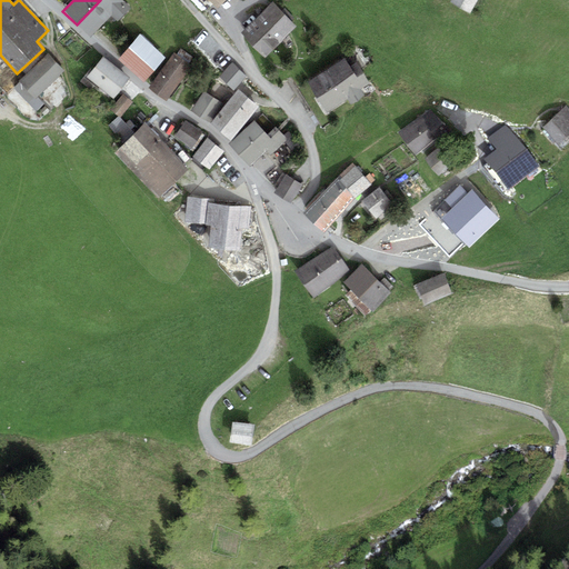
[(121,0),(100,0),(77,25),(90,38),(112,16),(118,21),(130,9),(125,3),(121,0)]
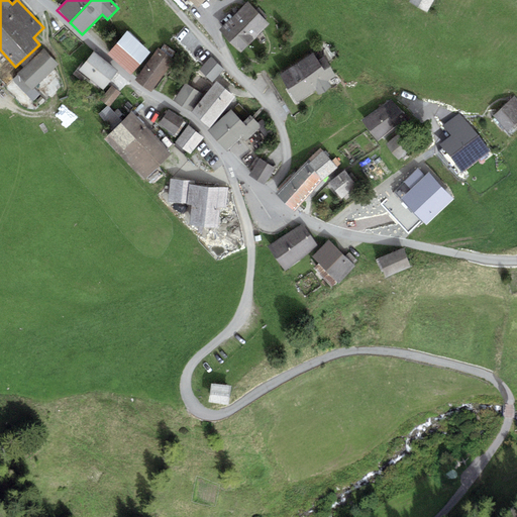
[(427,0),(406,0),(405,2),(420,12),(427,0)]
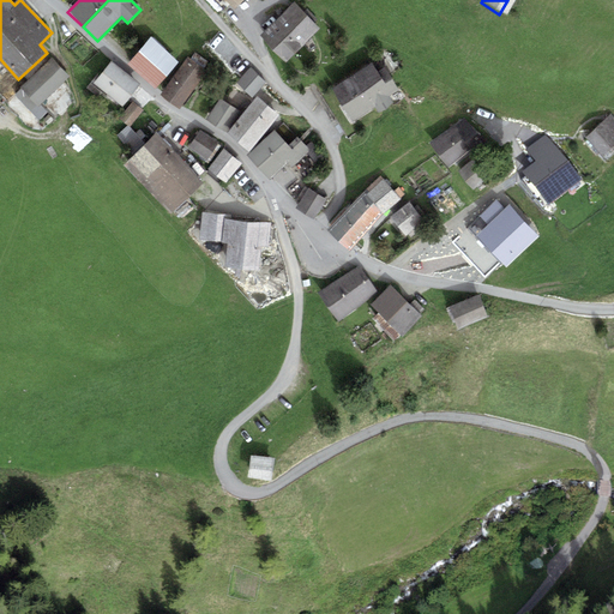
[(287,62),(320,29),(294,2),(260,36),(287,62)]
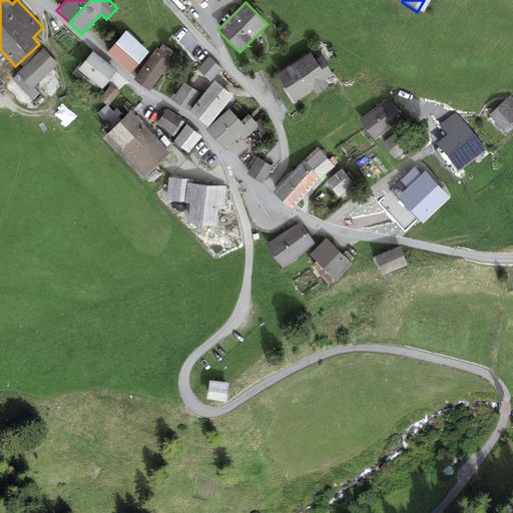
[(130,74),(149,52),(125,32),(106,54),(130,74)]
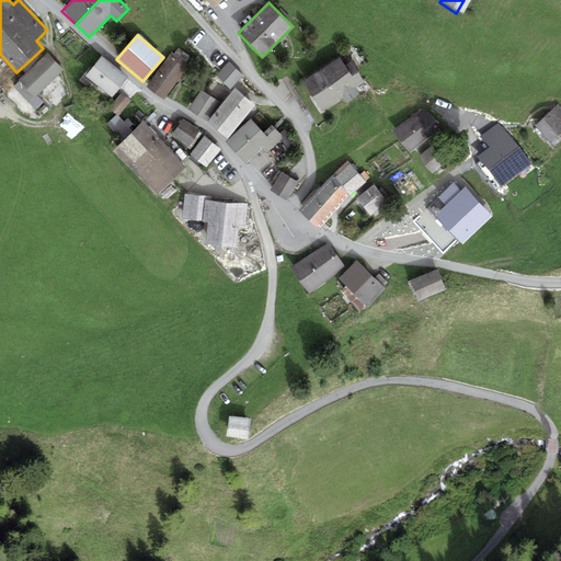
[(37,96),(64,70),(46,53),(19,80),(20,81),(13,87),(36,111),(44,103),(37,96)]
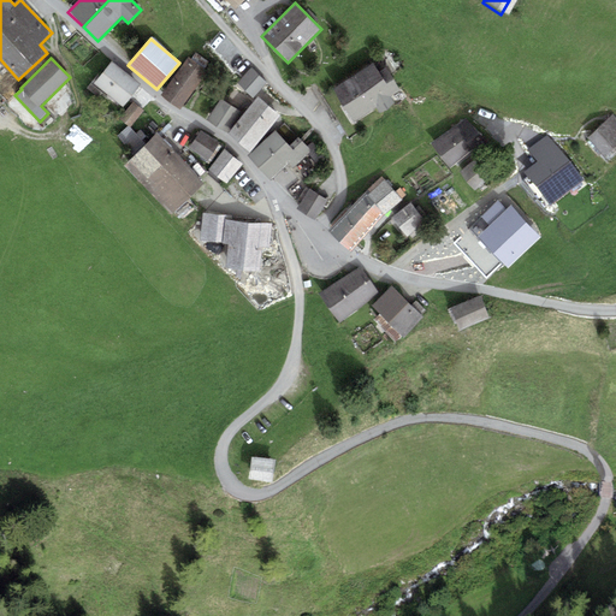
[(161,95),(181,110),(208,72),(189,58),(161,95)]
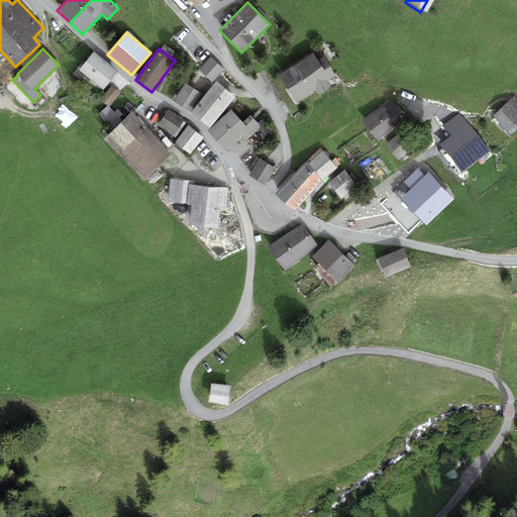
[(94,52),(79,71),(103,90),(118,71),(94,52)]
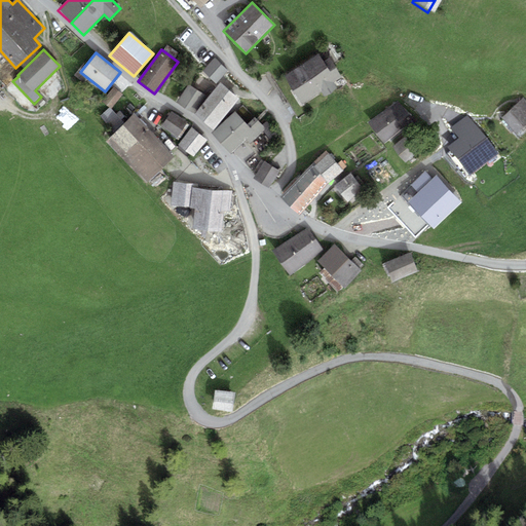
[(320,54),(285,76),(302,103),(321,91),(325,97),(337,88),(334,83),(336,81),(342,77),(330,58),(324,62),(320,54)]
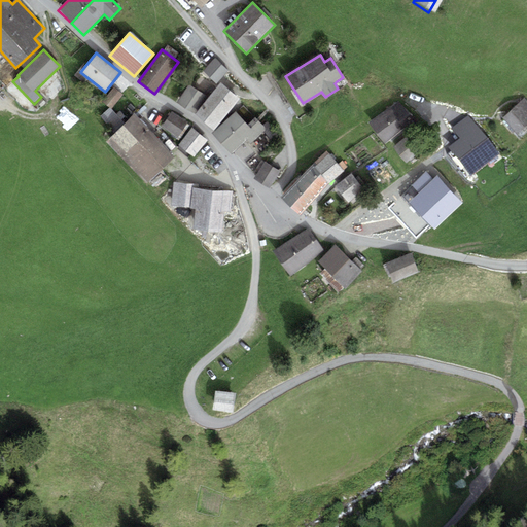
[(216,84),(229,71),(215,58),(205,69),(203,71),(216,84)]
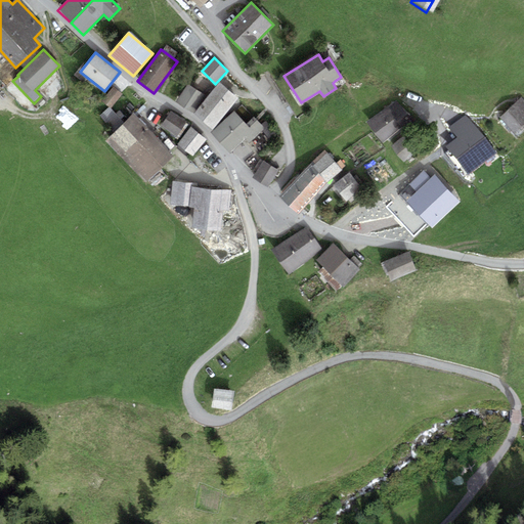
[(193,114),(213,130),(238,98),(219,82),(193,114)]
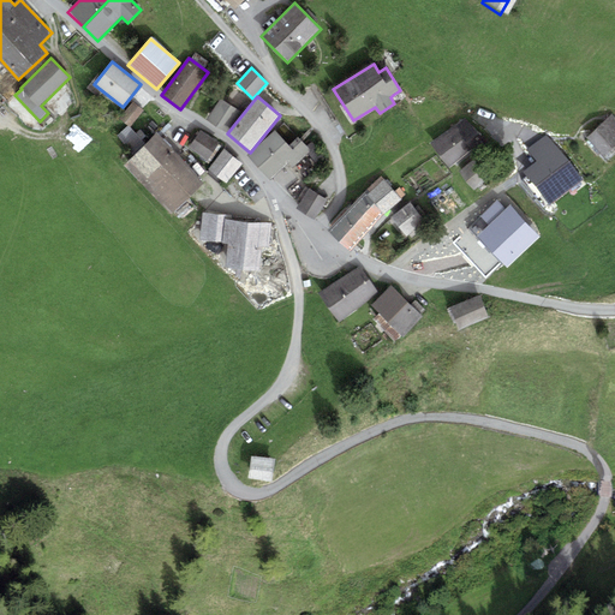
[(224,131),(239,111),(221,99),(207,119),(224,131)]
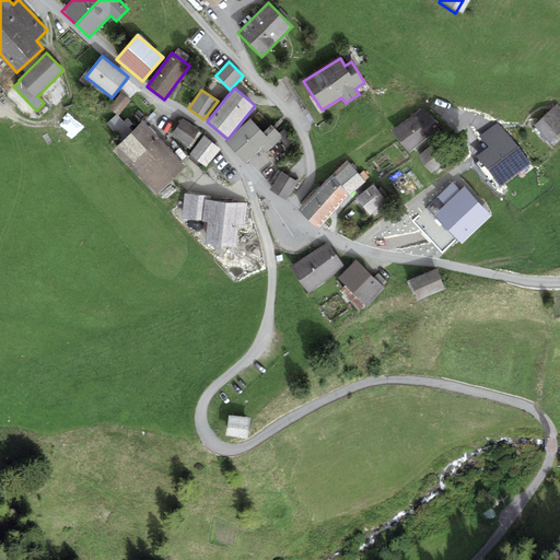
[(118,116),(131,101),(121,93),(109,108),(116,115),(118,116)]
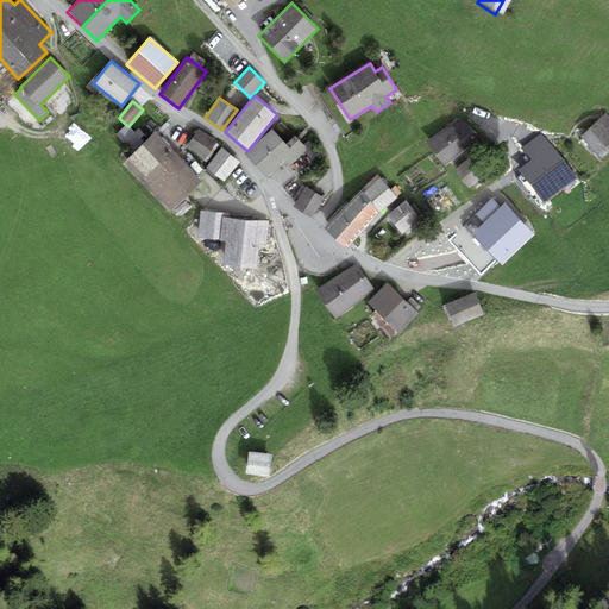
[(608,115),(607,113),(579,136),(595,155),(608,143),(608,115)]
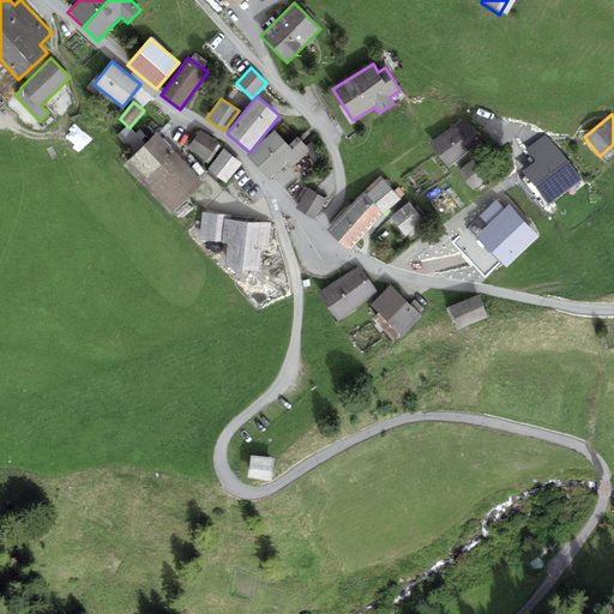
[(429,144),(449,168),(482,142),(463,118),(429,144)]
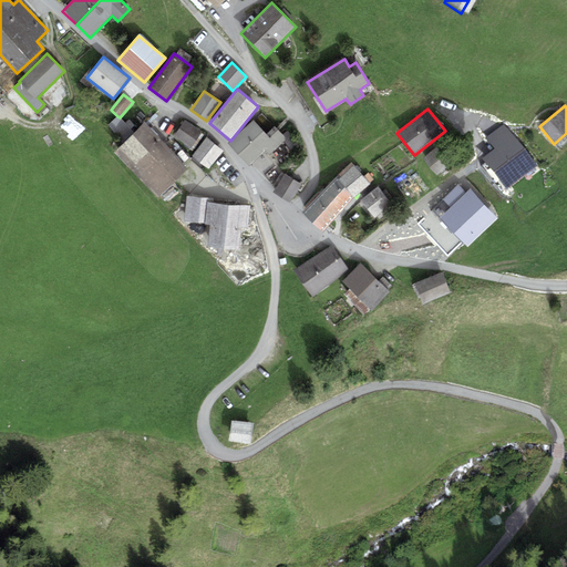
[(134,133),(120,117),(117,116),(109,125),(122,144),(134,133)]
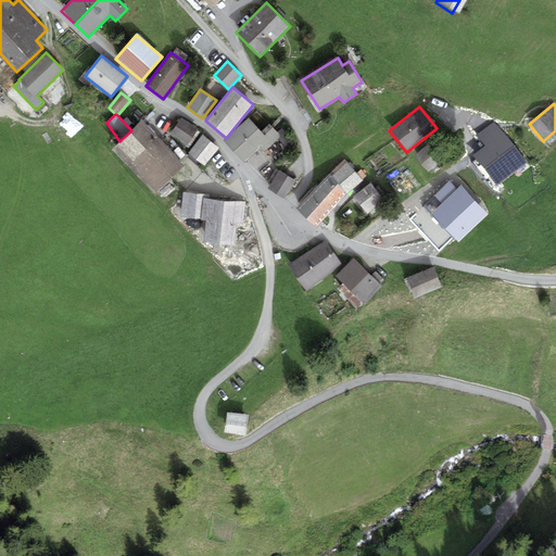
[(187,147),(199,129),(181,117),(169,135),(187,147)]
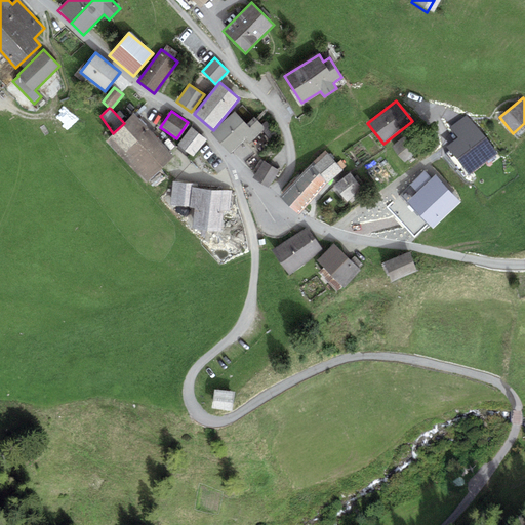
[(254,117),(247,124),(235,111),(211,133),(231,154),(246,139),(250,144),(266,128),(254,117)]
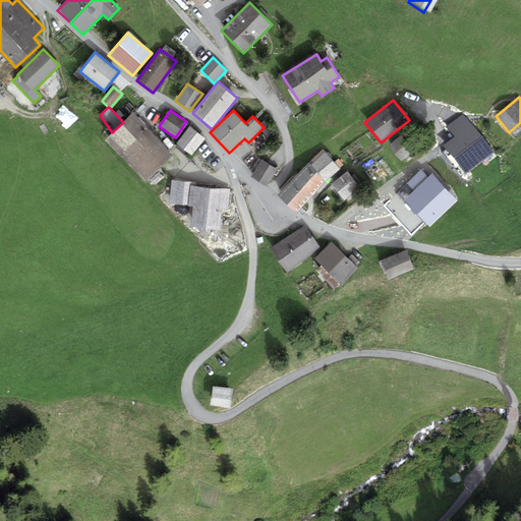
[(112,132),(105,139),(145,181),(172,156),(132,114),(123,122),(112,132)]
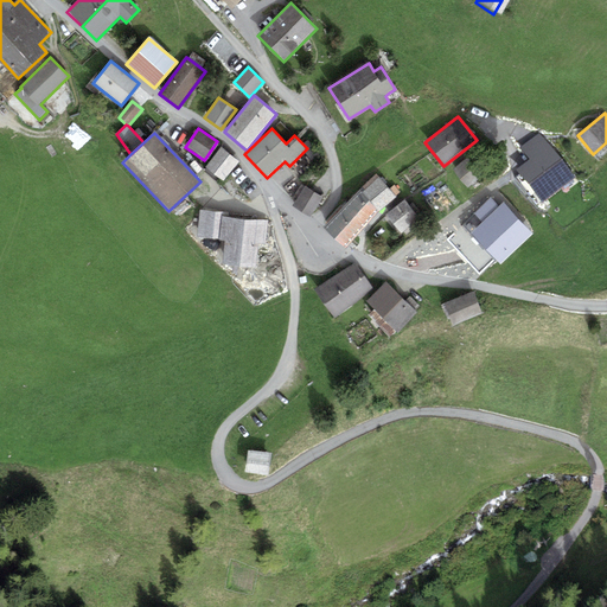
[(576,178),(540,133),(521,148),(530,160),(517,171),(544,204),(576,178)]
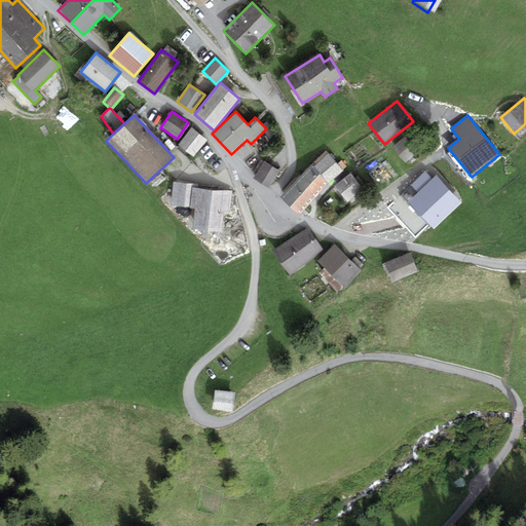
[(208,141),(192,127),(178,144),(194,157),(208,141)]
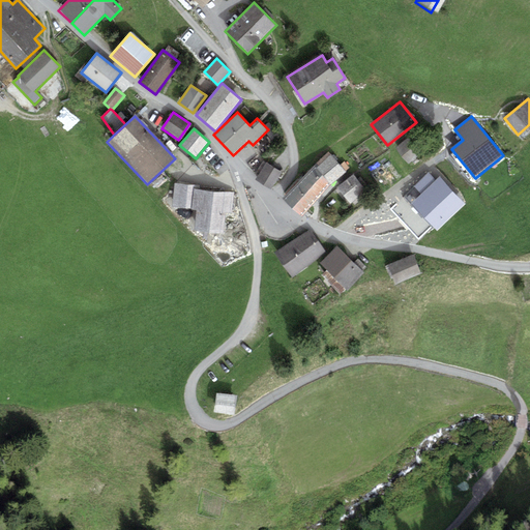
[(407,138),(395,147),(408,164),(419,154),(407,138)]
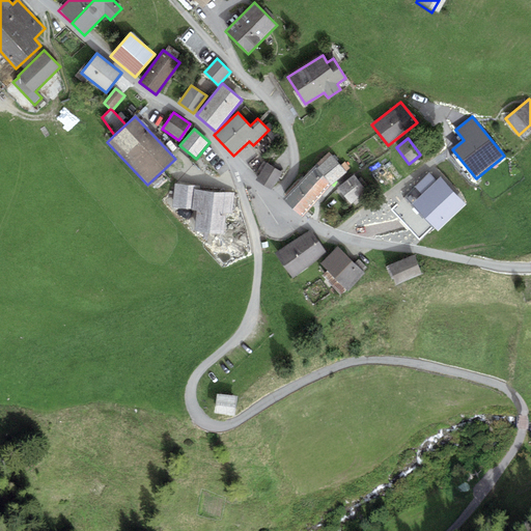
[(313,168),(282,199),(301,217),(331,186),(346,172),(329,152),(313,168)]
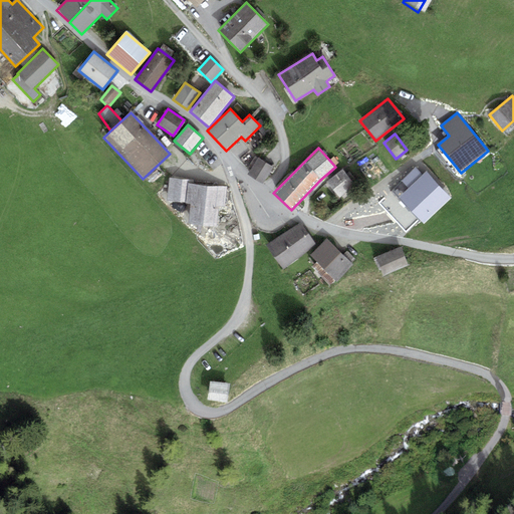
[(263,184),(273,168),(258,158),(248,174),(263,184)]
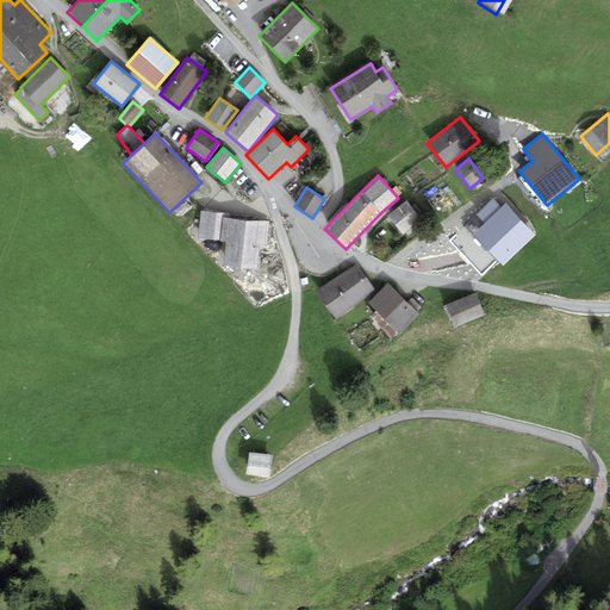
[(485,223),(502,207),(493,198),(477,215),(485,223)]
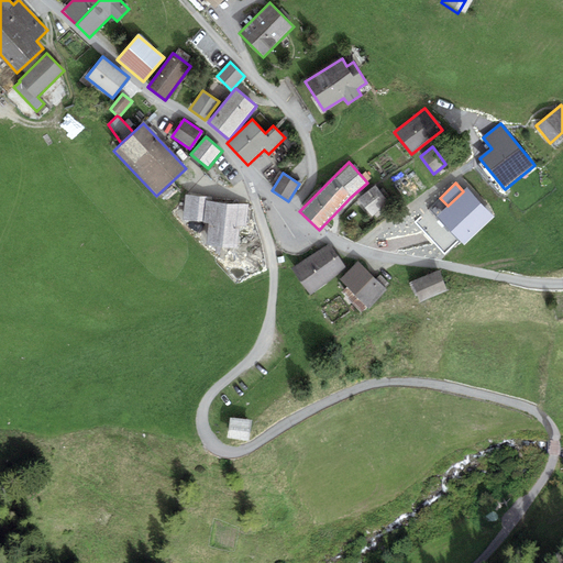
[(357,199),(373,217),(390,201),(375,184),(357,199)]
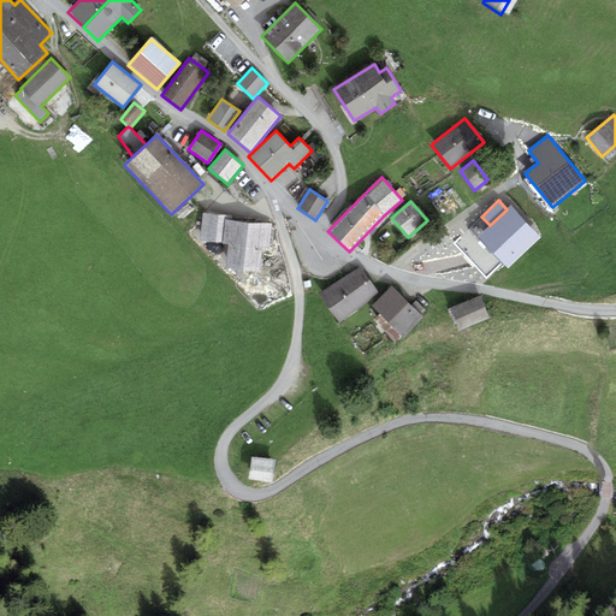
[(508,268),(540,237),(510,206),(507,209),(490,225),(478,237),(508,268)]
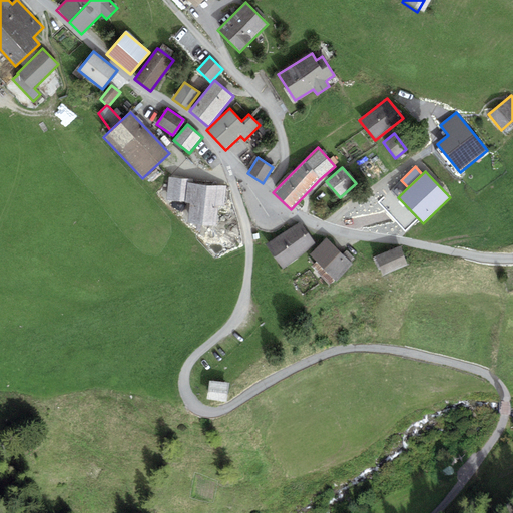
[(187,183),(192,183),(192,179),(169,177),(166,201),(185,203),(187,183)]
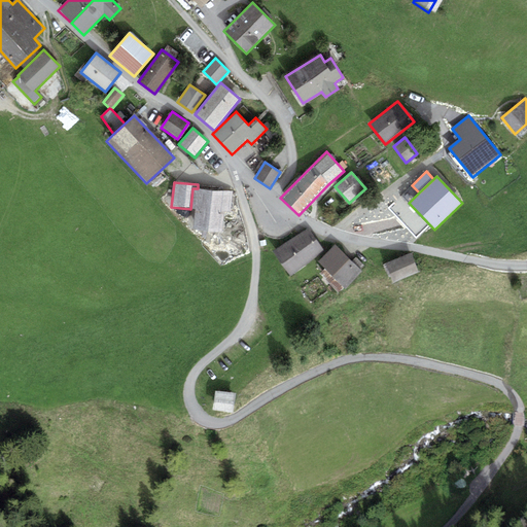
[(198,188),(192,188),(190,209),(196,209),(194,231),(222,234),(224,211),(231,212),(233,191),(198,188)]
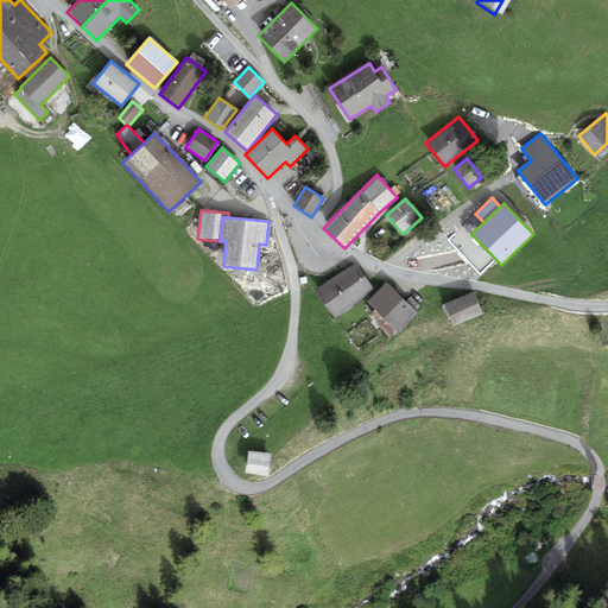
[(336,318),(374,290),(354,264),(316,292),(336,318)]
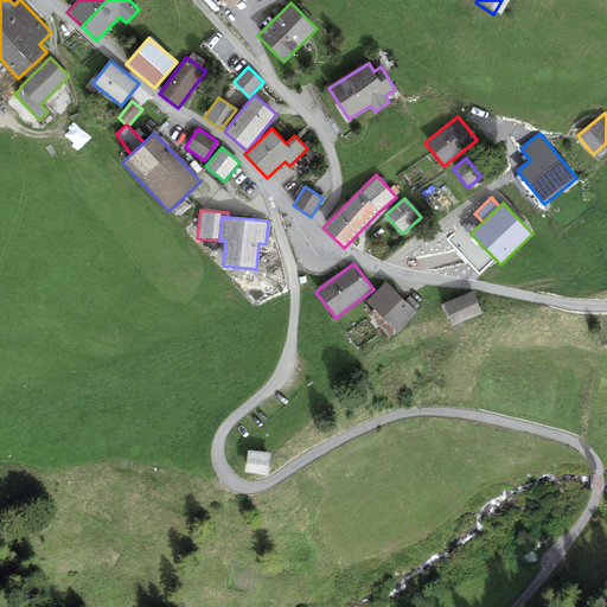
[(417,313),(385,281),(366,301),(375,310),(396,332),(397,333),(417,313)]
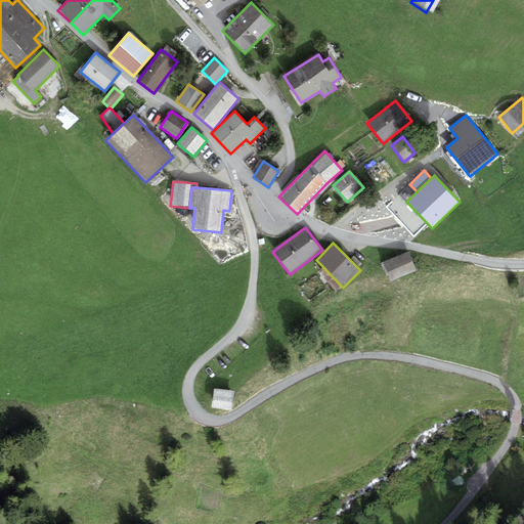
[(391,281),(418,270),(409,252),(384,262),(391,281)]
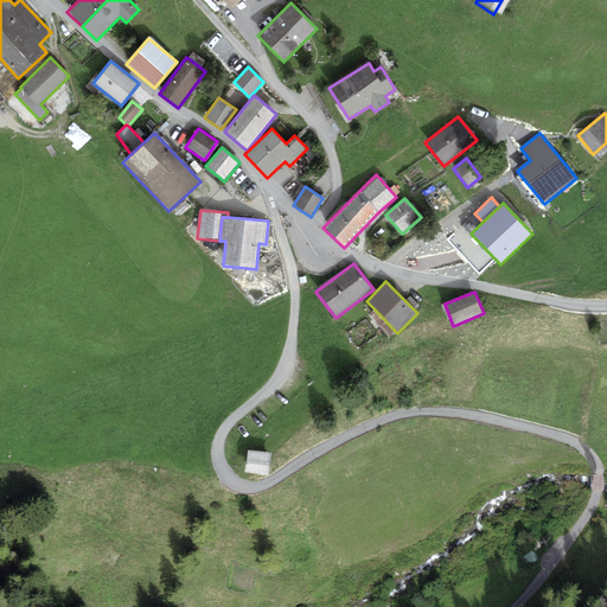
[(390,337),(396,332),(375,310),(369,315),(390,337)]
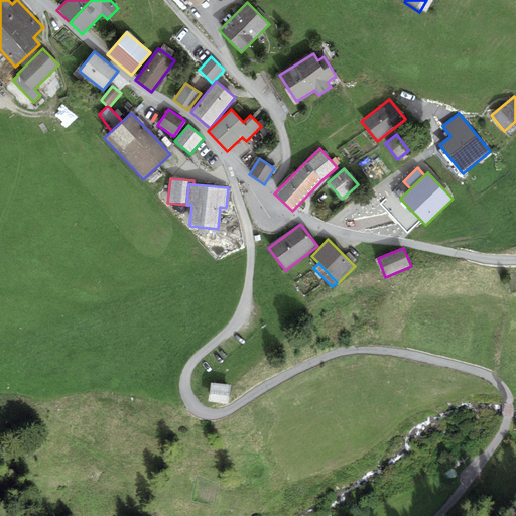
[(222,384),(207,381),(204,397),(219,400),(222,384)]
